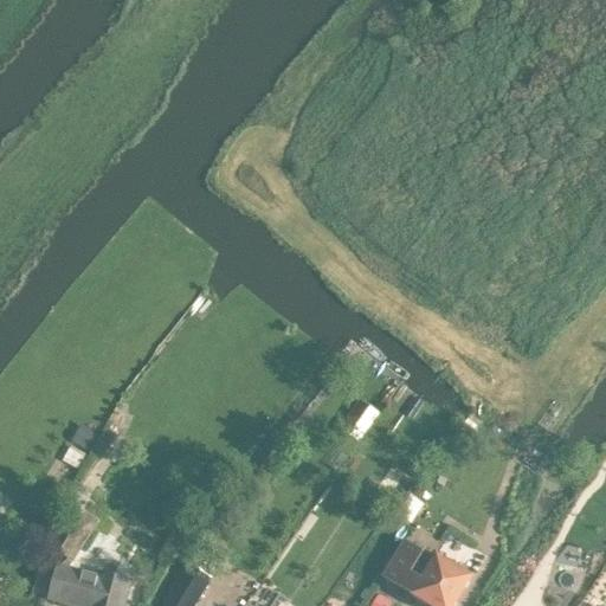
[(360,400),(340,429),(359,442),(379,413),(360,400)]
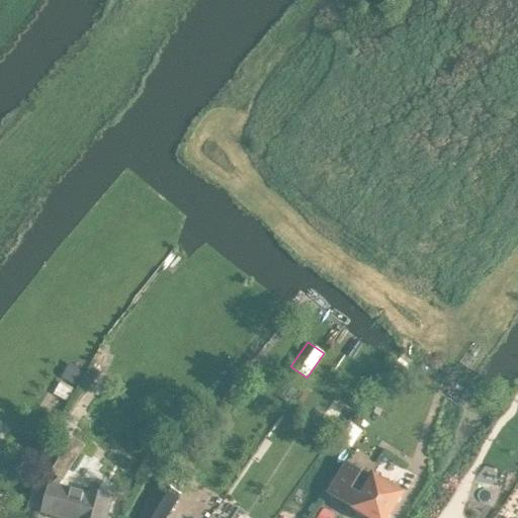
[(69,363),(62,376),(77,384),(84,371),(69,363)]
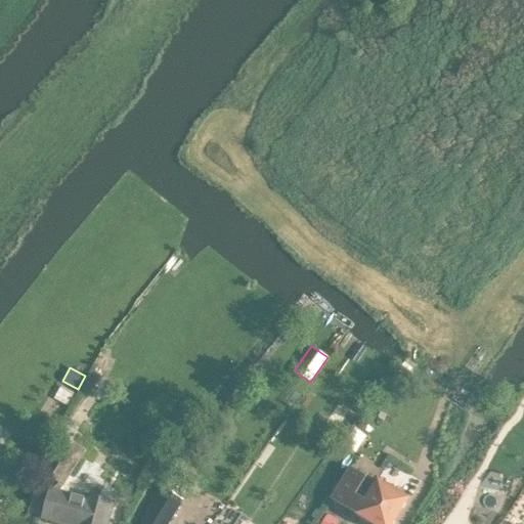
[(306,391),(300,400),(307,405),(313,396),(306,391)]
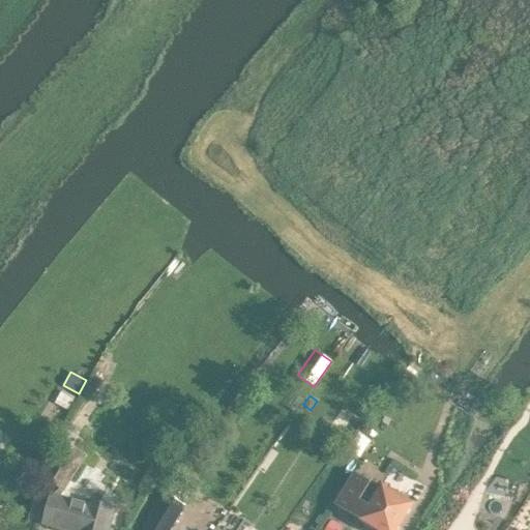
[(359,431),(354,438),(367,446),(372,440),(359,431)]
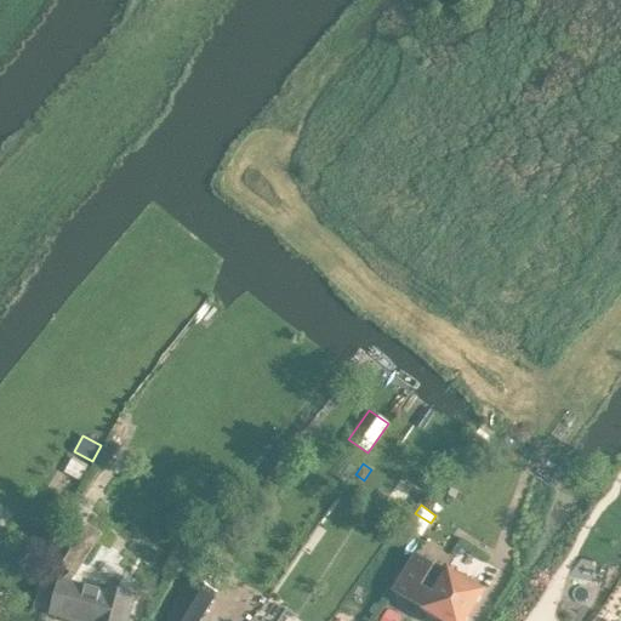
[(125,620),(132,597),(102,590),(102,592),(70,584),(101,534),(87,525),(62,564),(69,574),(60,582),(52,614),(64,617),(64,614),(92,620),(125,620)]
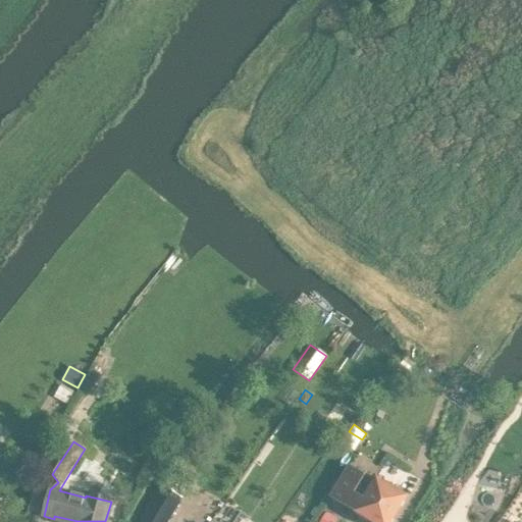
[(356,513),(355,514),(368,521),(394,521),(410,498),(377,477),(364,500),(355,493),(365,476),(349,466),(329,497),(356,513)]
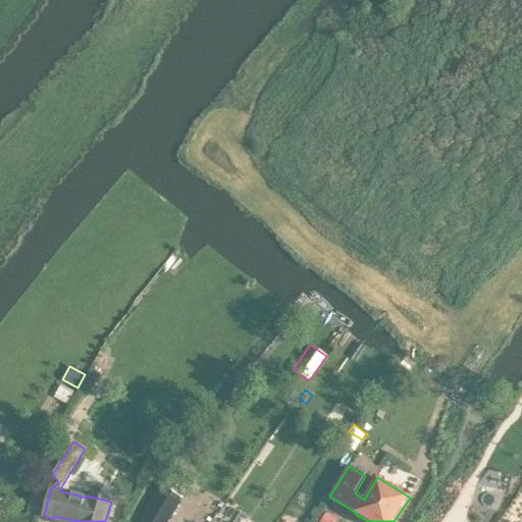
[(163,484),(140,521),(165,521),(181,497),(163,484)]
